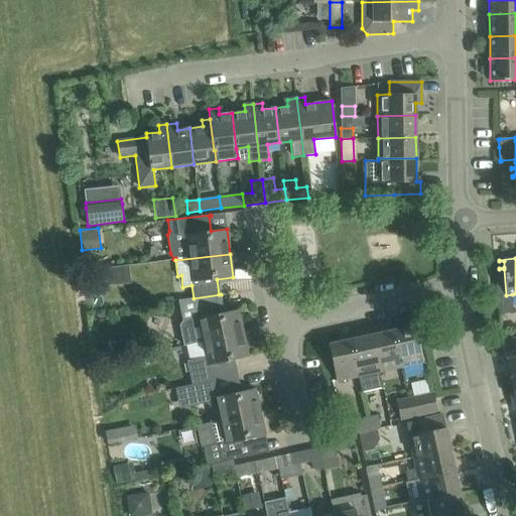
[(499,269),(499,268),(495,268),(495,273),(497,295),(501,295),(506,295),(504,269),(499,269)]
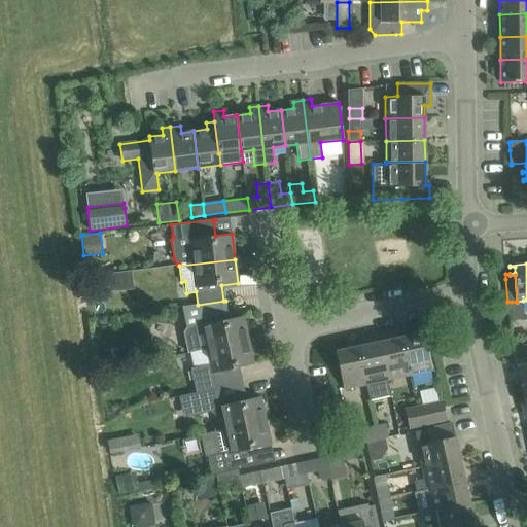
[(189,352),(207,349),(248,340),(243,316),(226,319),(223,302),(225,302),(225,301),(180,307),(181,313),(199,310),(202,324),(188,327),(185,332),(189,352)]
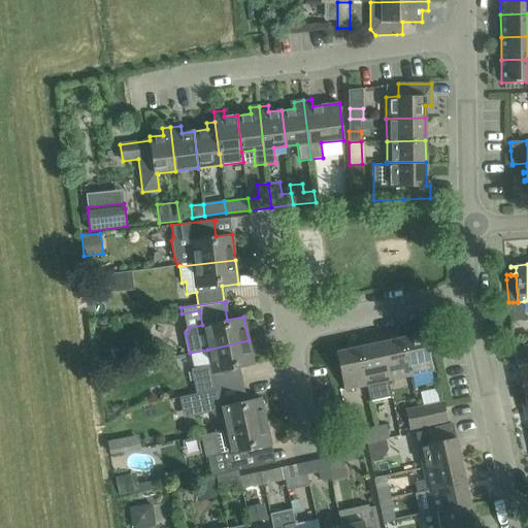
[(526,320),(524,301),(518,302),(513,302),(514,320),(526,320)]
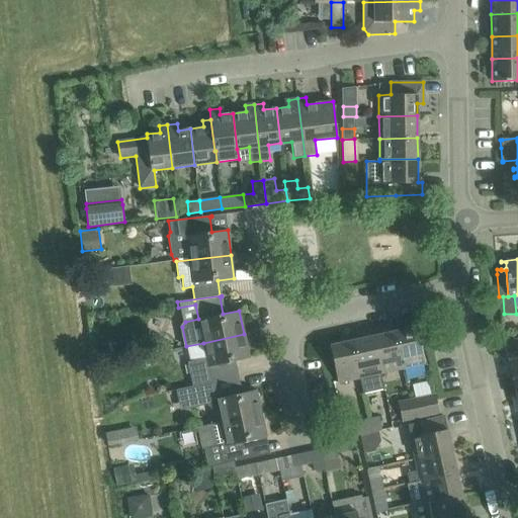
[(402,368),(425,363),(417,327),(394,332),(402,368)]
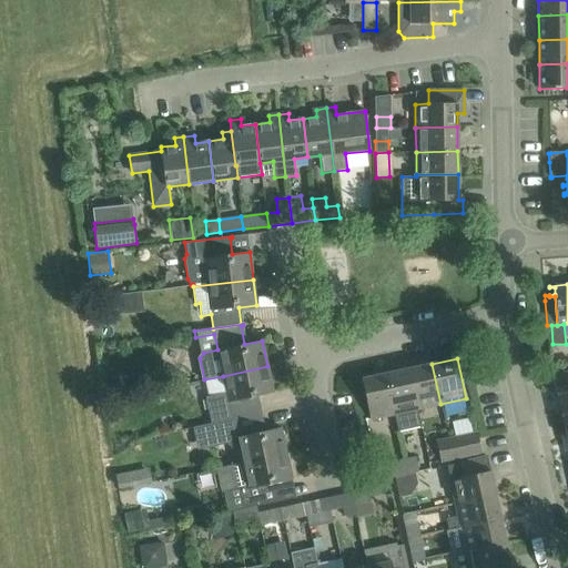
[(418,408),(440,404),(432,364),(409,368),(418,408)]
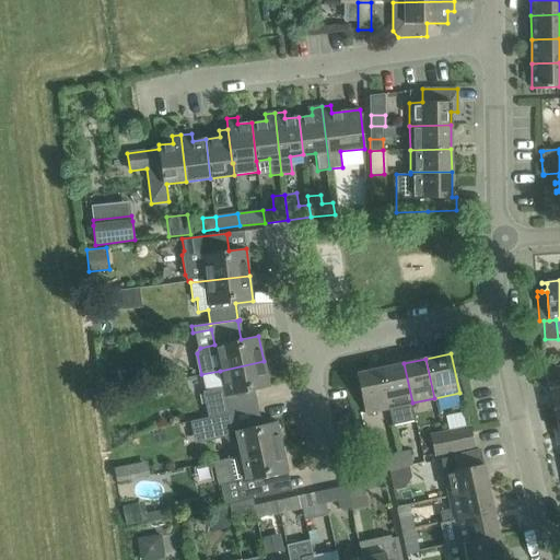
[(189,422),(256,408),(253,391),(269,387),(264,361),(220,371),(223,387),(201,392),(207,418),(189,421),(189,422)]
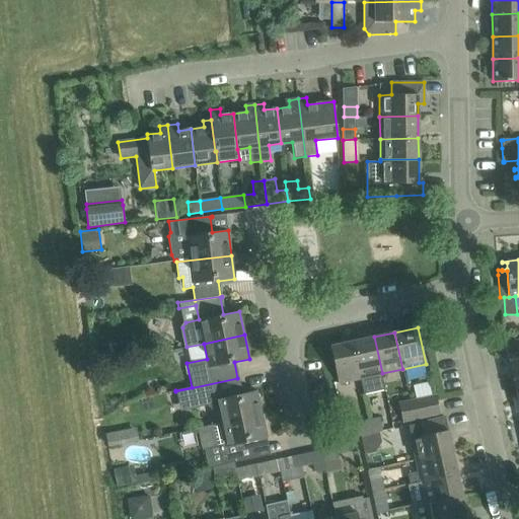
[(381,374),(382,373),(374,337),(354,342),(361,378),(360,378),(363,394),(384,390),(381,374)]
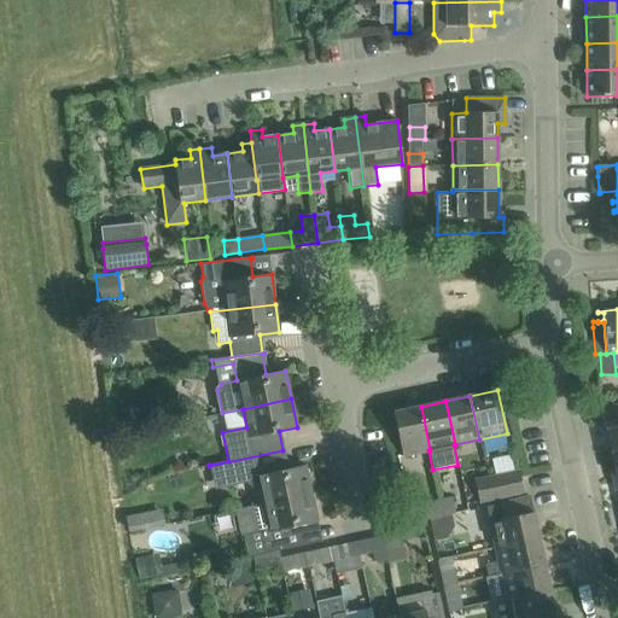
[(429,450),(430,450),(421,407),(394,412),(403,456),(429,450)]
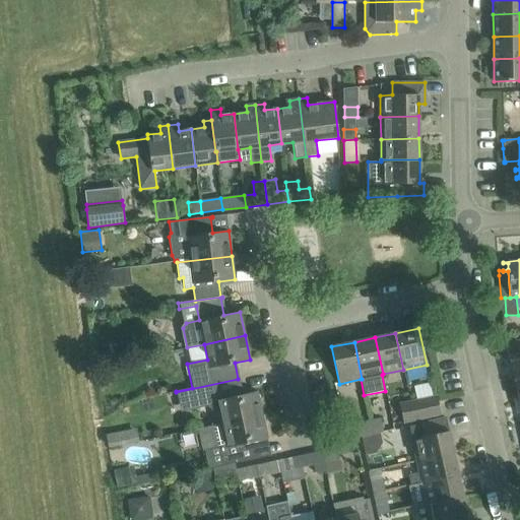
[(516,381),(519,380),(519,356),(511,360),(516,381)]
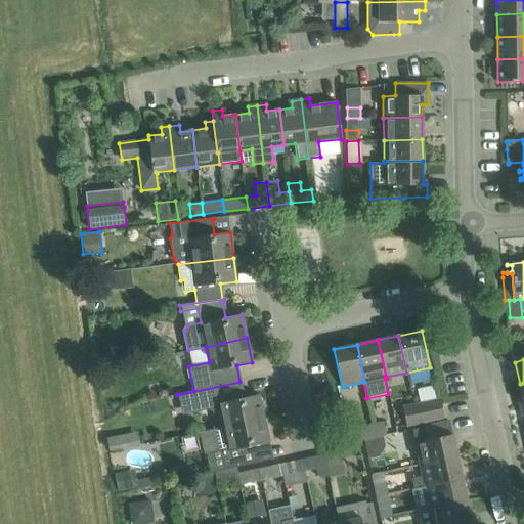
[(223,427),(264,419),(259,394),(243,398),(239,382),(177,395),(182,416),(210,408),(210,410),(215,415),(220,413),(223,427)]
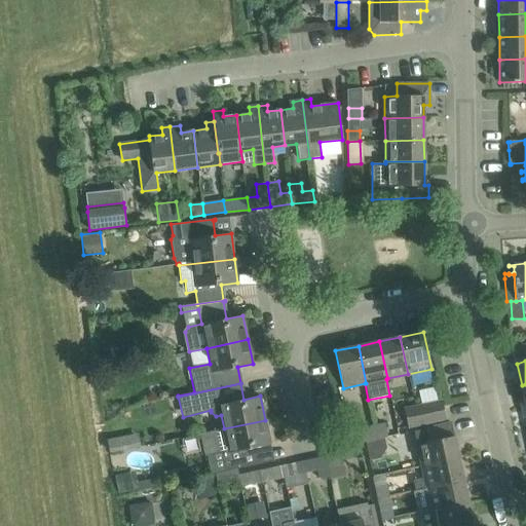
[(446,419),(443,406),(442,401),(415,407),(419,424),(446,419)]
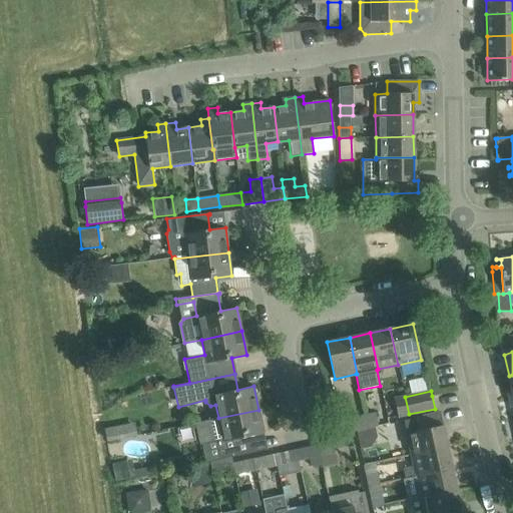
[(398,417),(409,414),(405,397),(394,399),(398,417)]
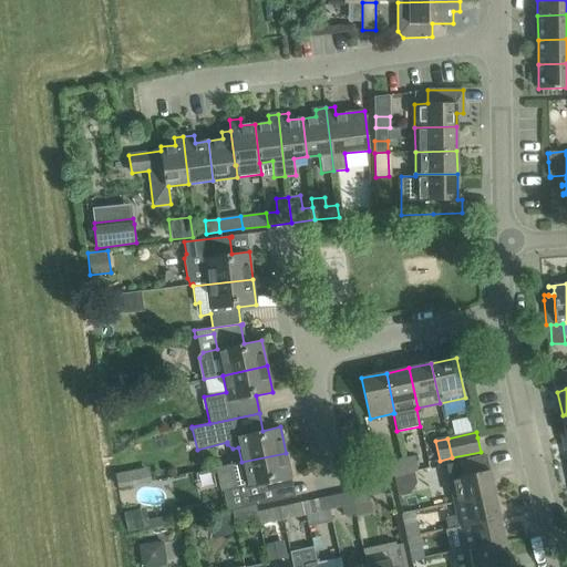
[(250,506),(281,500),(281,498),(278,500),(275,483),(291,478),(286,453),(241,462),(215,467),(220,492),(246,485),(250,506)]
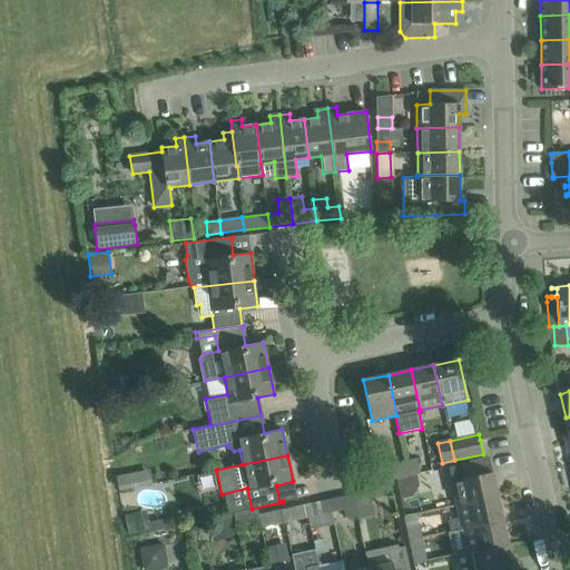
[(458,504),(497,497),(489,458),(462,464),(464,478),(452,480),(458,504)]
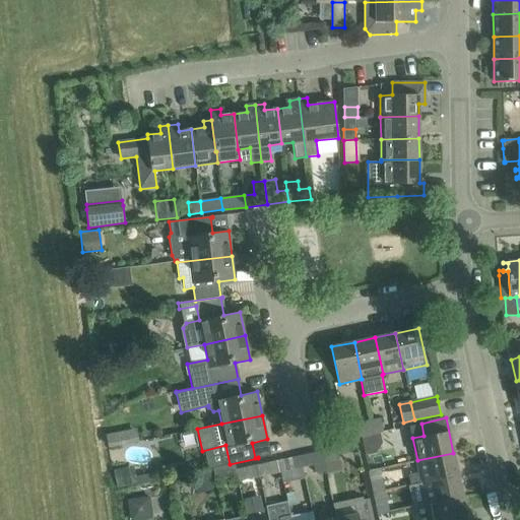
[(371,420),(374,434),(383,432),(380,418),(371,420)]
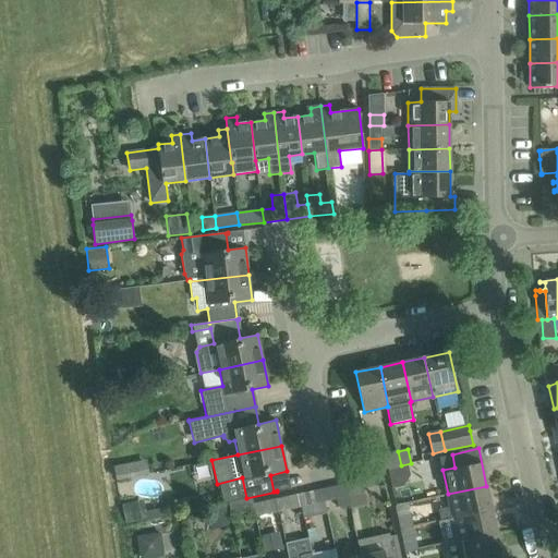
[(372,472),(401,465),(398,451),(368,458),(372,472)]
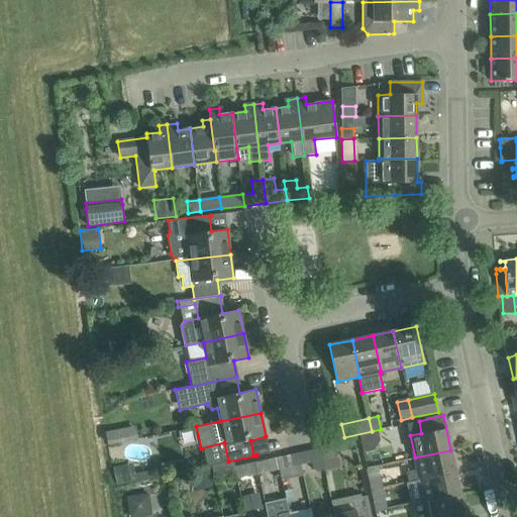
[(322,454),(355,447),(353,441),(320,448),(322,454)]
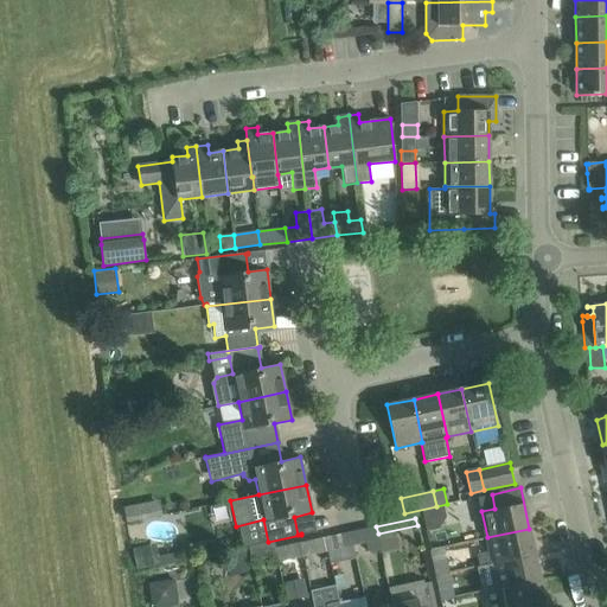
[(382,553),(378,534),(376,526),(350,532),(352,545),(364,543),(366,551),(372,555),(382,553)]
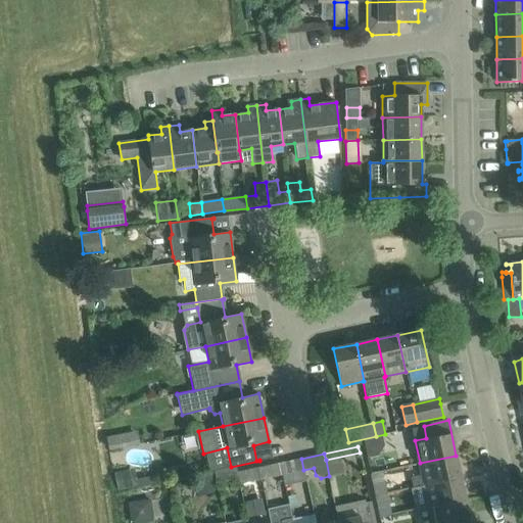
[(425,485),(461,477),(456,456),(420,463),(423,475),(411,478),(413,488),(425,485)]
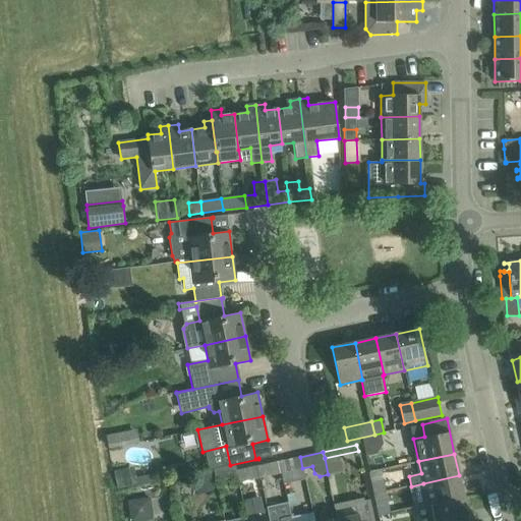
[(280,461),(282,472),(302,468),(300,457),(280,461)]
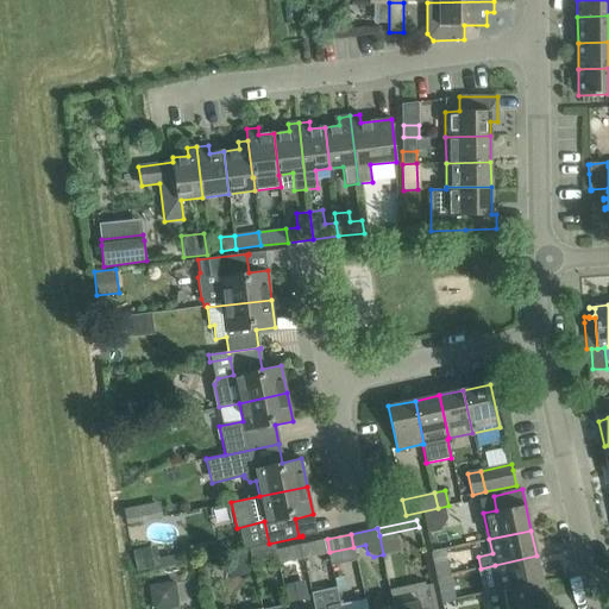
[(303,558),(330,552),(327,539),(301,545),(303,558)]
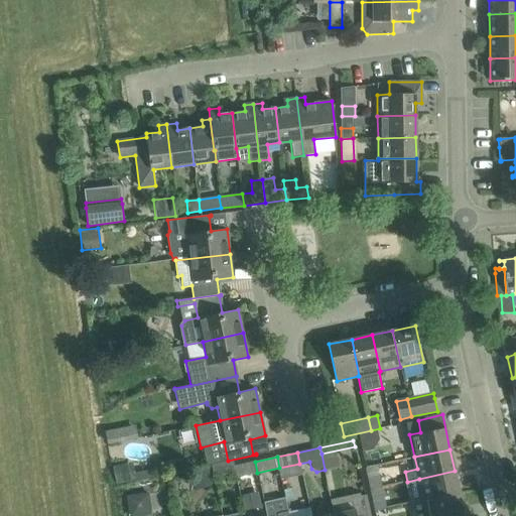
[(132,462),(112,466),(116,485),(136,481),(132,462)]
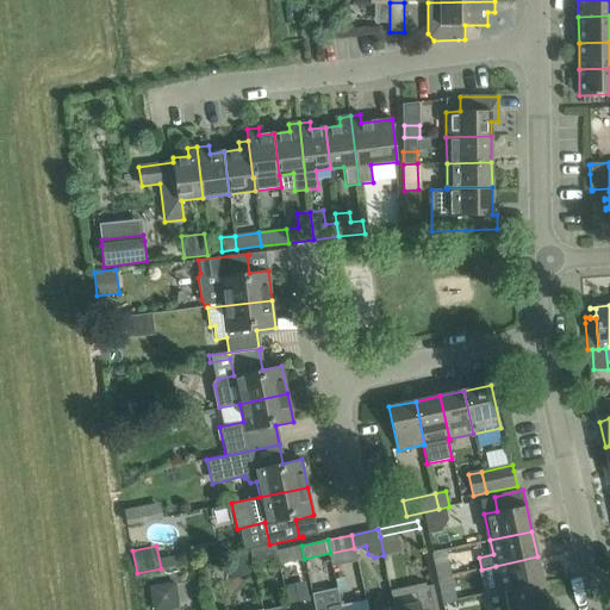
[(253,561),(266,559),(263,546),(250,548),(253,561)]
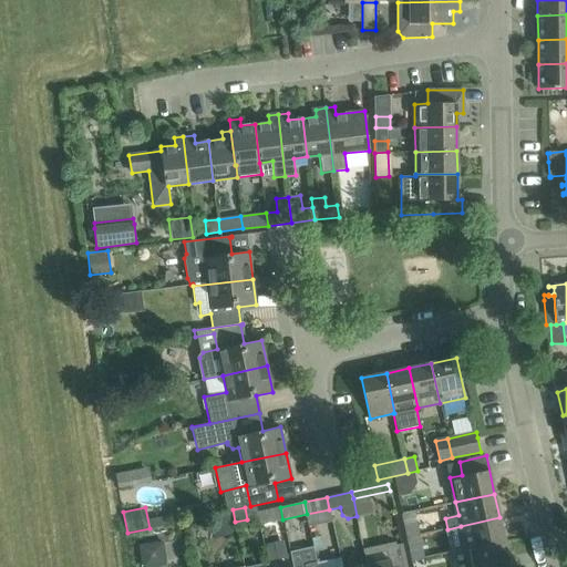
[(257,513),(259,525),(282,519),(280,507),(257,513)]
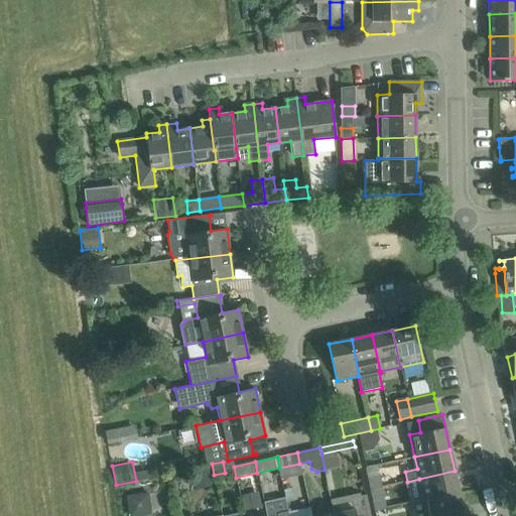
[(191,472),(196,490),(212,486),(209,468),(191,472)]
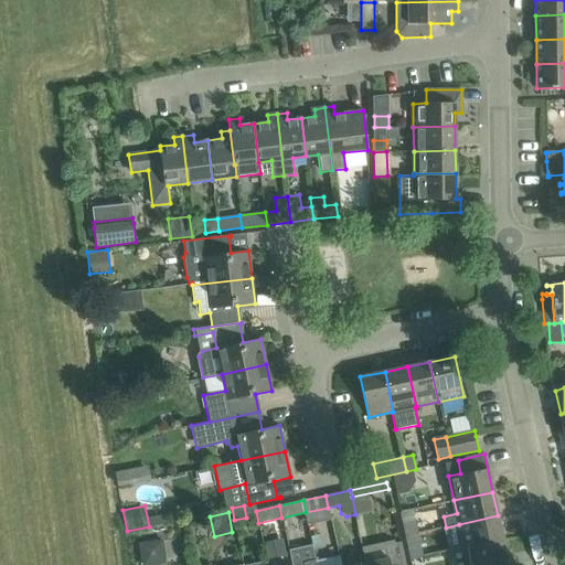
[(465,546),(503,539),(498,515),(459,524),(465,546)]
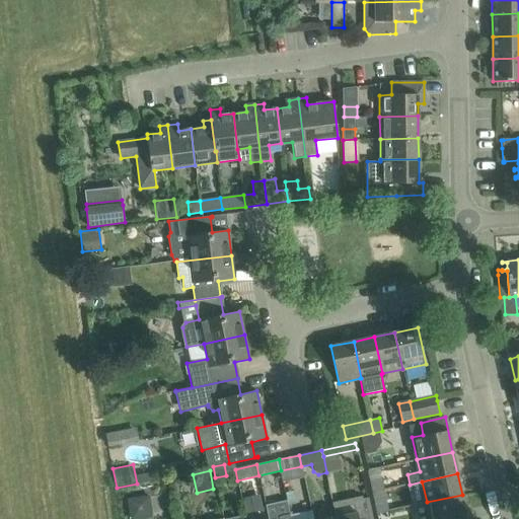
[(372,492),(384,490),(382,478),(370,480),(372,492)]
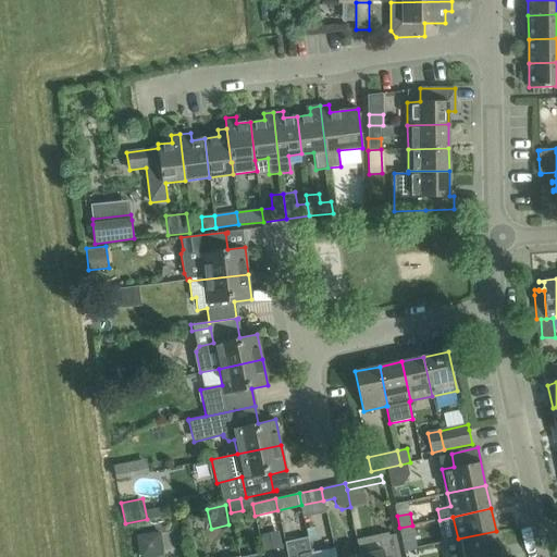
[(399,528),(403,542),(416,540),(412,525),(399,528)]
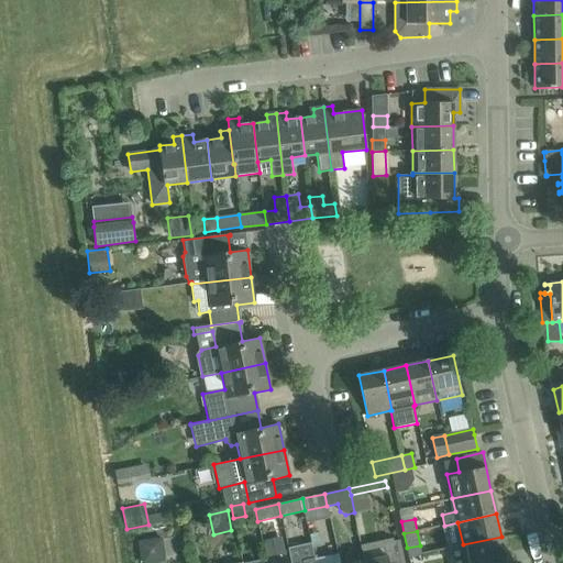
[(143,562),(150,562),(167,560),(163,536),(140,540),(143,562)]
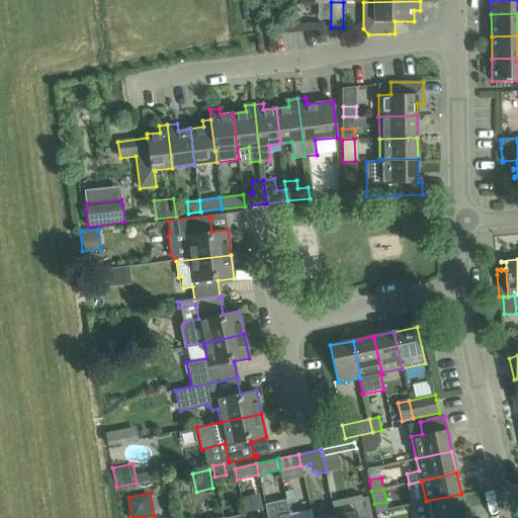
[(415,517),(469,517),(469,514),(465,515),(461,494),(426,501),(426,502),(413,505),(415,517)]
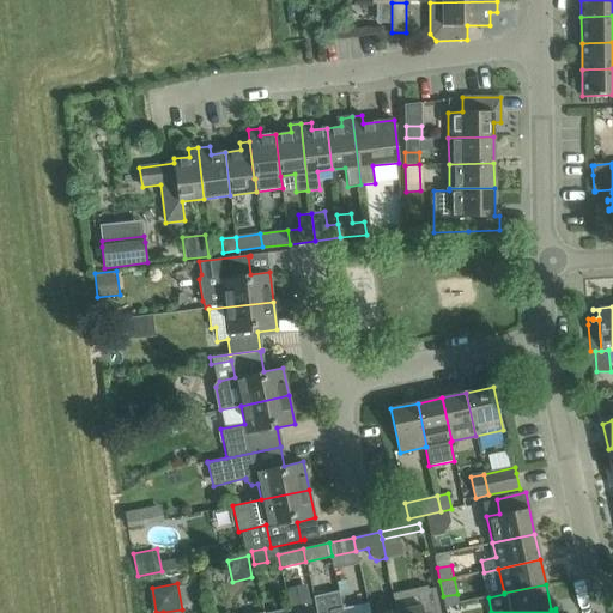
[(438,612),(435,588),(418,592),(422,605),(395,611),(395,612),(438,612)]
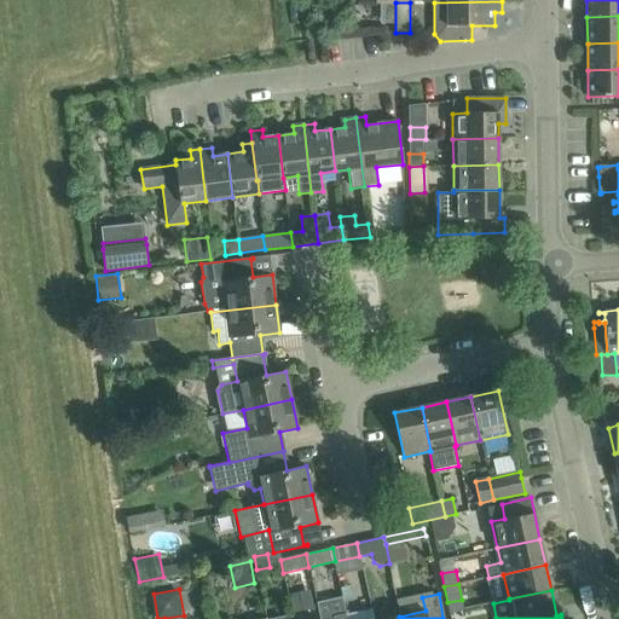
[(342,597),(317,603),(319,618),(346,618),(346,614),(342,597)]
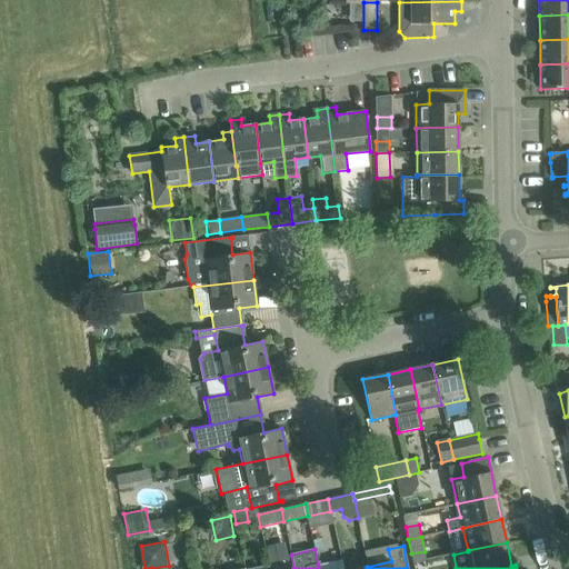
[(342,568),(341,559),(318,565),(318,568),(342,568)]
